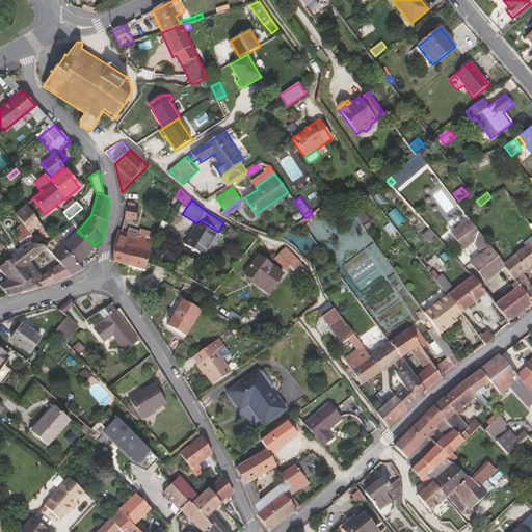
[(138,208),(125,205),(125,218),(136,221),(138,208)]
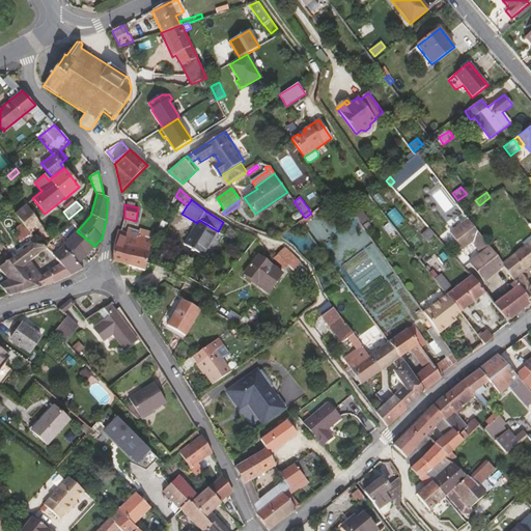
[(30,234),(42,225),(27,205),(15,215),(30,234)]
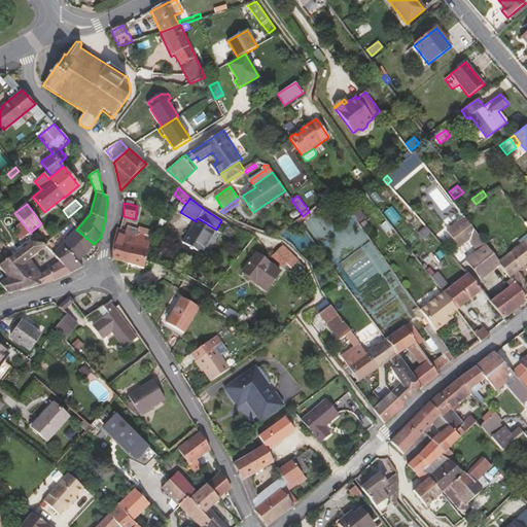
[(357,208),(351,213),(357,220),(364,215),(357,208)]
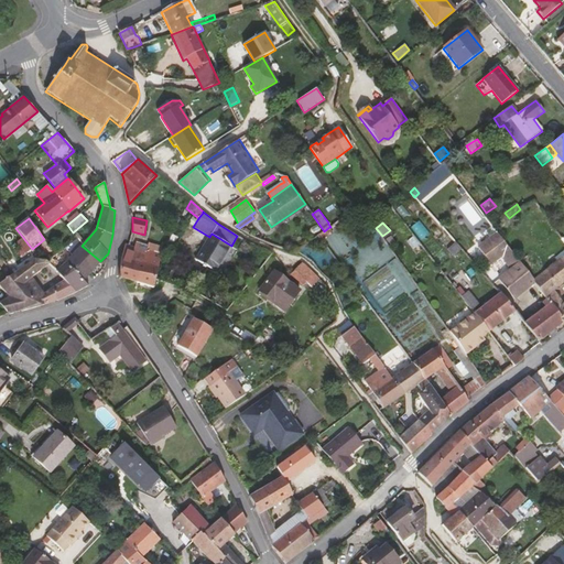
[(324,231),(318,236),(322,240),(333,232),(329,227),(324,231)]
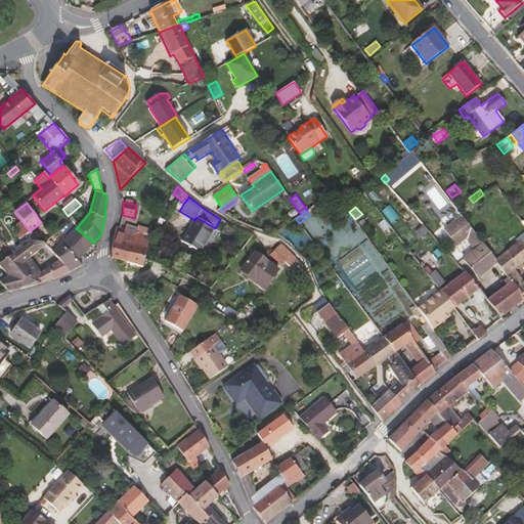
[(201,252),(215,228),(197,217),(194,220),(181,241),(201,252)]
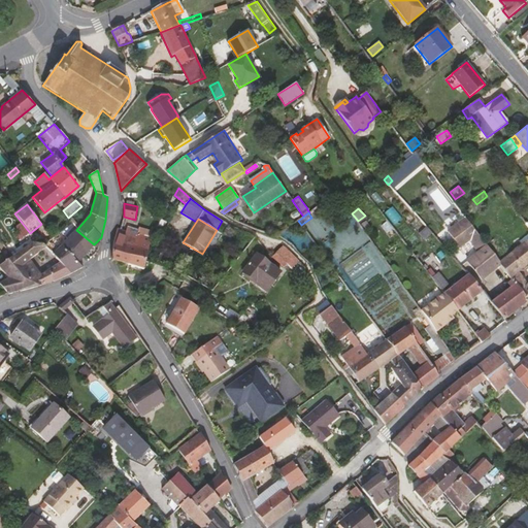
[(479,236),(465,219),(458,225),(448,232),(460,248),(469,240),(475,249),(479,253),(472,257),(467,262),(482,281),(500,265),(499,263),(498,262),(489,250),(484,242),(479,236)]
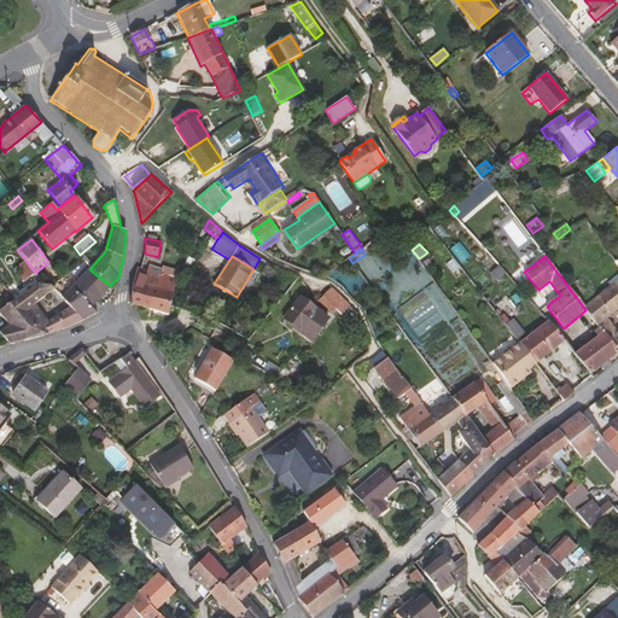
[(71,272),(80,279),(89,269),(86,262),(71,272)]
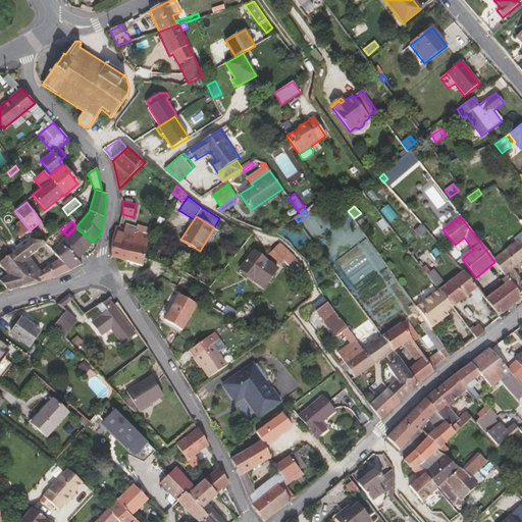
[(128,262),(137,231),(138,227),(125,224),(124,228),(119,226),(115,225),(113,240),(114,240),(113,241),(111,252),(111,257),(112,257),(128,262)]
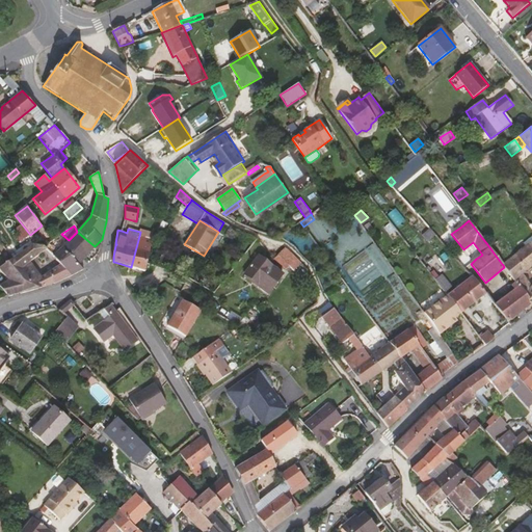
[(435,235),(429,229),(422,236),(427,242),(435,235)]
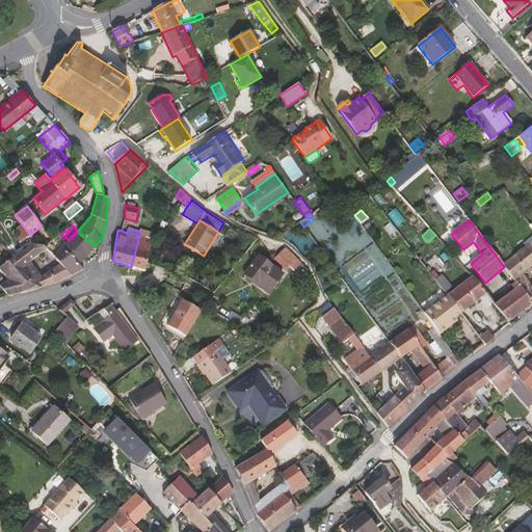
[(61,247),(78,265),(79,265),(95,246),(77,232),(69,240),(61,247)]
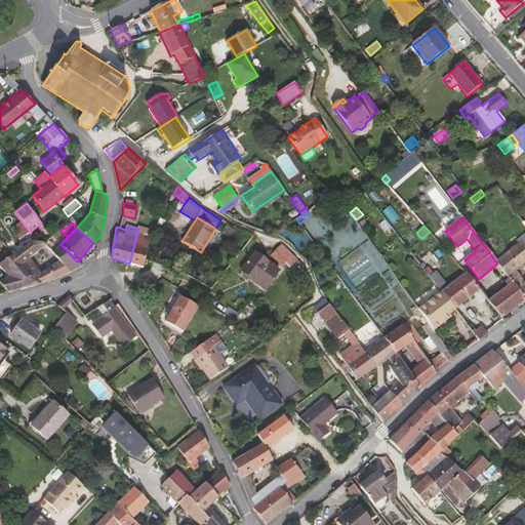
[(129,264),(143,268),(151,236),(149,235),(137,233),(129,264)]
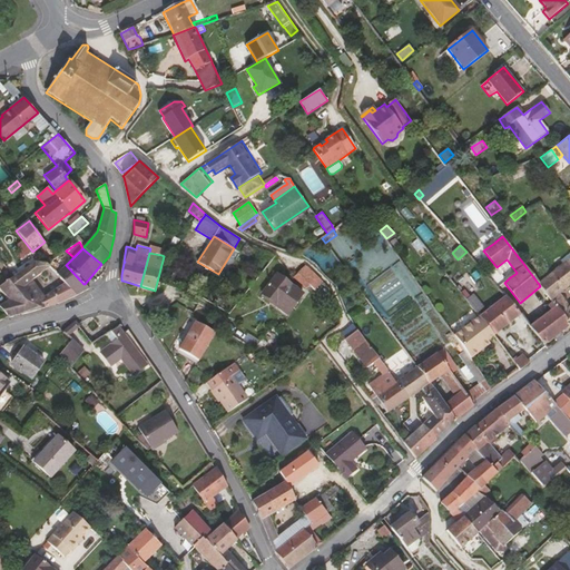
[(547,295),(551,301),(561,294),(569,285),(569,257),(538,283),(539,284),(540,286),(547,295)]
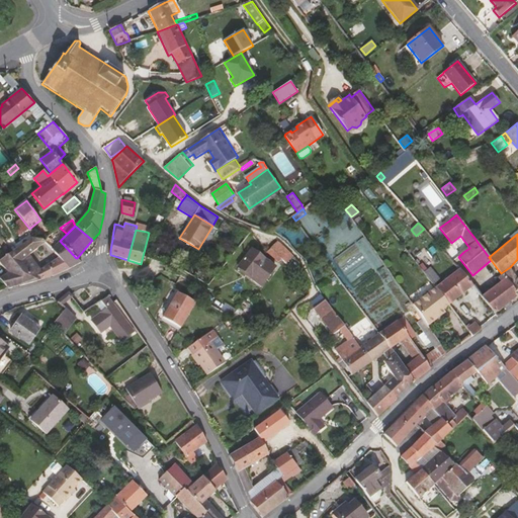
[(12,251),(35,281),(54,275),(69,268),(81,262),(76,258),(60,241),(57,244),(52,249),(60,257),(39,270),(28,255),(46,242),(42,239),(37,239),(31,238),(12,251)]
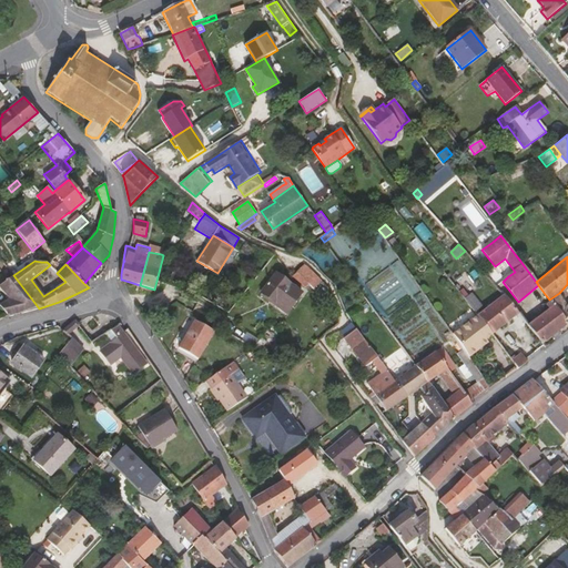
[(57,273),(62,267),(57,262),(50,265),(57,273)]
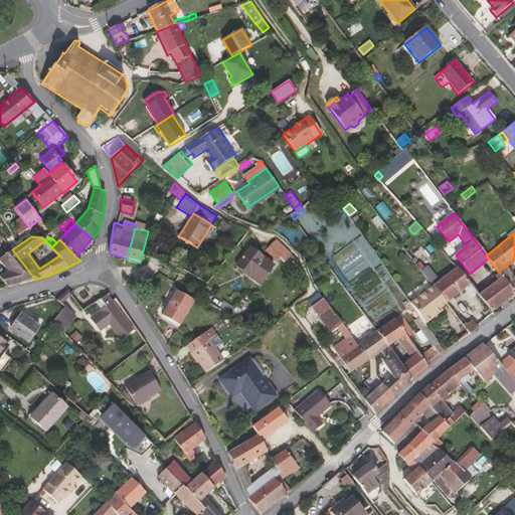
[(284,262),(292,254),(279,241),(276,239),(265,250),(266,252),(277,261),(280,256),(284,262)]
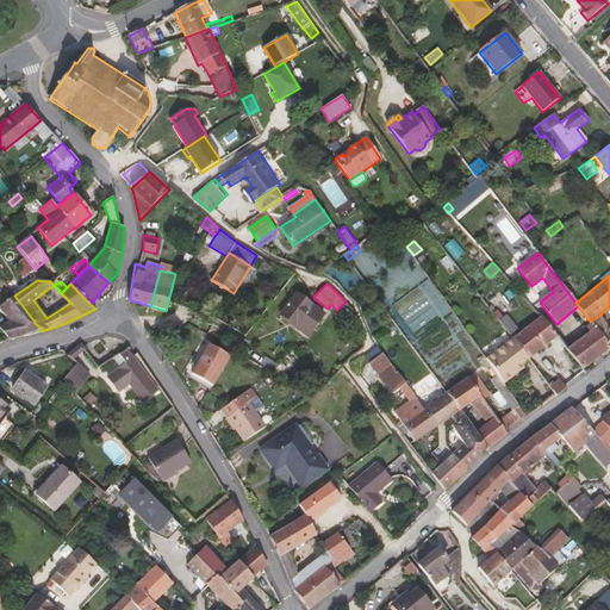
[(553,292),(549,287),(542,292),(546,297),(553,292)]
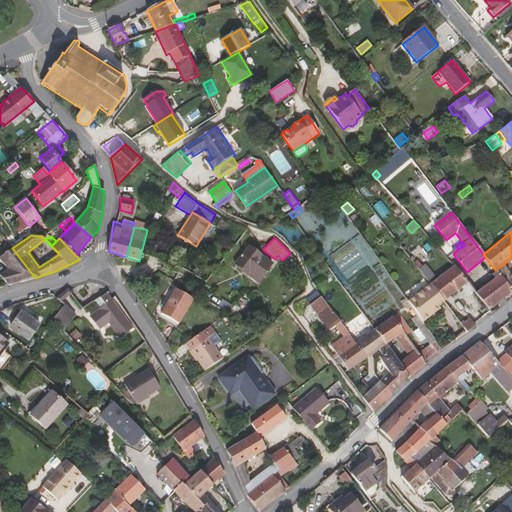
[(272,263),(248,245),(235,263),(249,273),(247,275),(257,283),(272,263)]
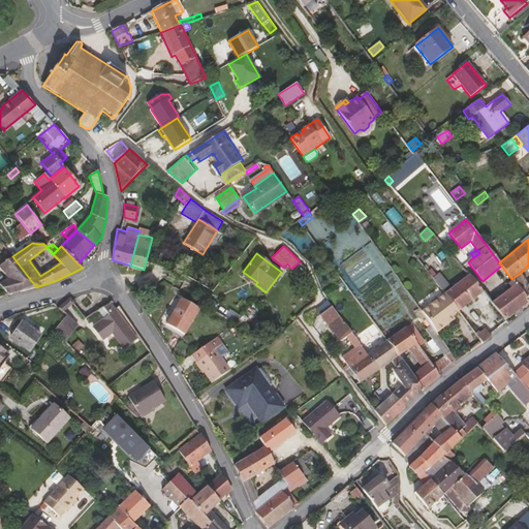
[(0,283),(0,285),(7,293),(8,294),(29,289),(36,287),(12,256),(0,266),(0,269),(7,278),(8,279),(6,280),(0,283)]
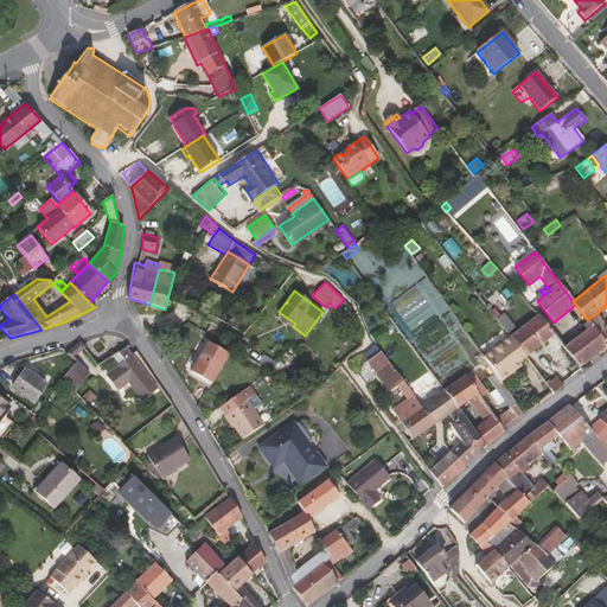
[(606,347),(606,346),(606,325),(598,313),(587,320),(588,321),(606,347)]
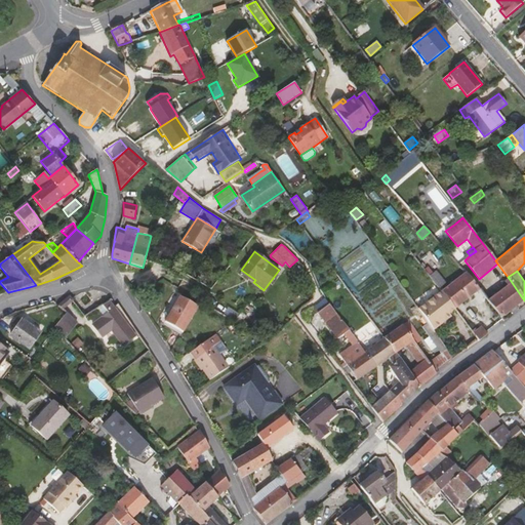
[(441,291),(455,310),(480,290),(466,273),(441,291)]
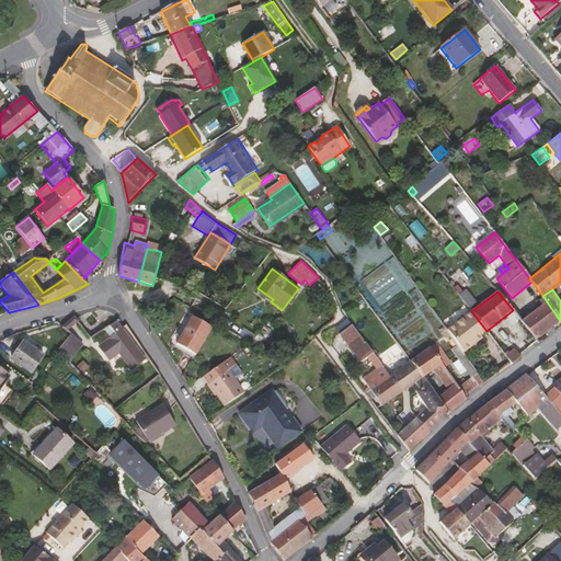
[(521,321),(536,341),(560,321),(544,297),(539,301),(542,306),(521,321)]
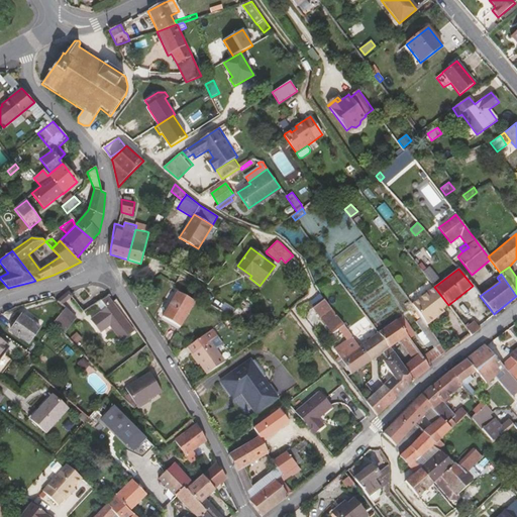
[(441,309),(448,305),(434,287),(412,305),(421,318),(426,326),(426,325),(444,312),(441,309)]
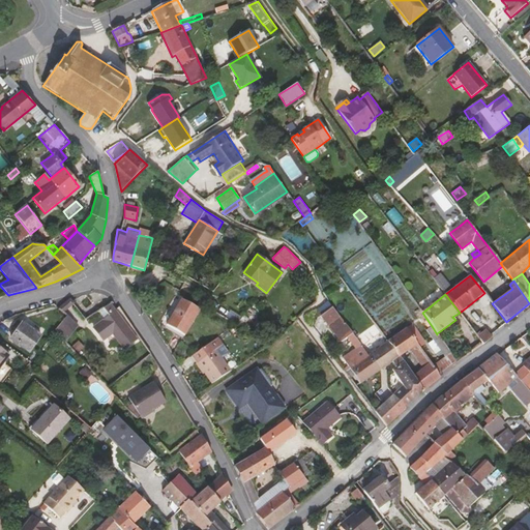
[(201,310),(181,298),(166,325),(185,336),(201,310)]
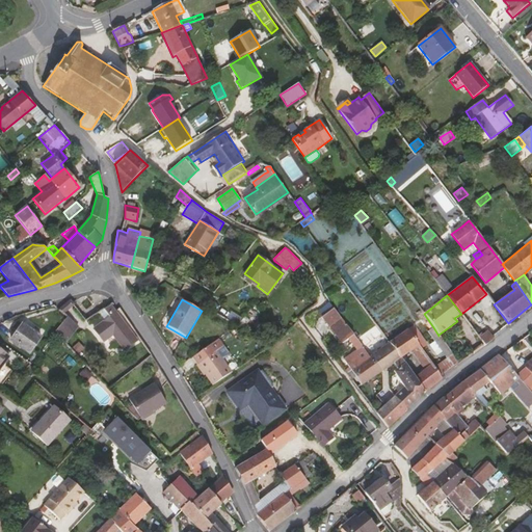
[(329,301),(322,308),(318,311),(321,316),(342,343),(349,338),(357,350),(344,360),(351,370),(362,386),(380,372),(370,357),(329,301)]
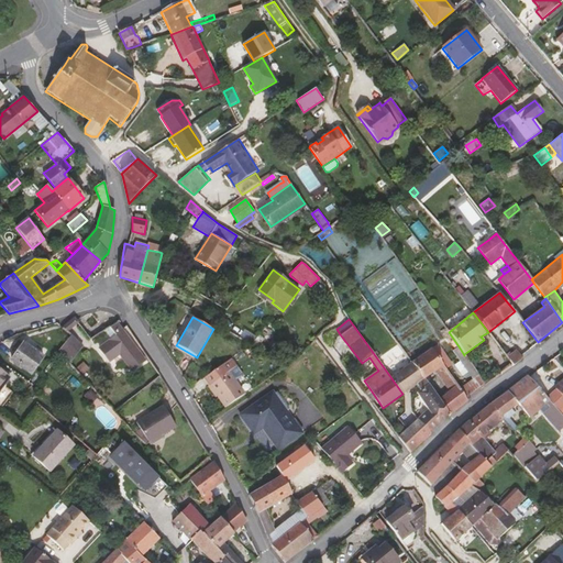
[(117,337),(111,340),(99,348),(109,362),(120,354),(132,371),(145,360),(117,323),(110,328),(117,337)]
